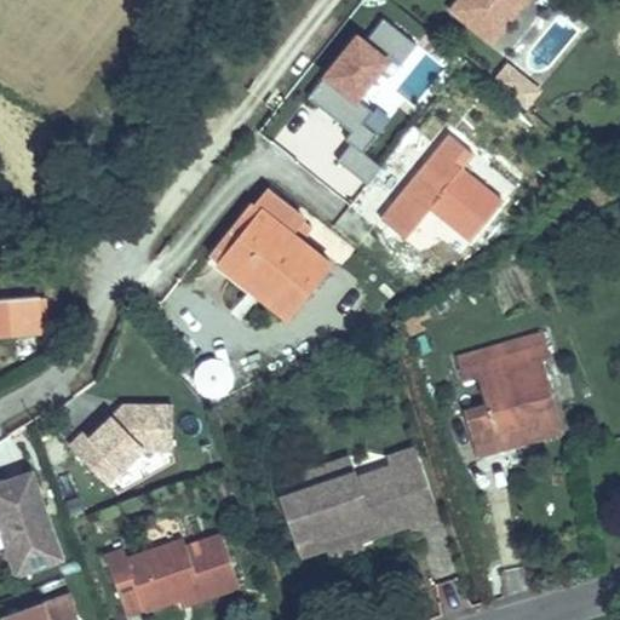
[(459,0),(452,10),(472,27),(480,17),(492,16),(497,19),(511,0),(520,0),(523,3),(524,0),(459,0)]
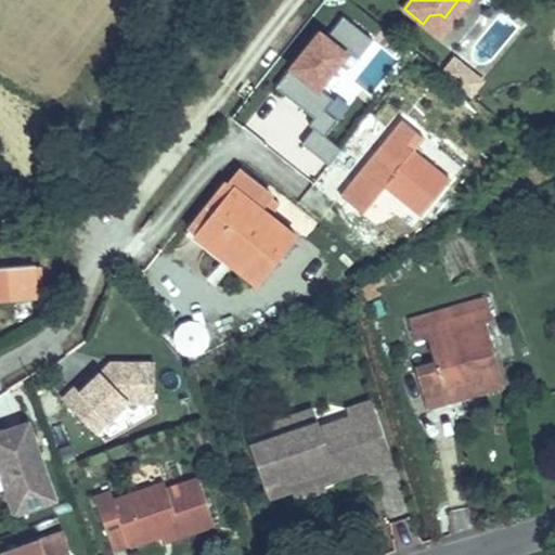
[(429,15),(423,24),(440,38),(468,2),(465,0),(457,0),(444,17),(440,14),(429,15)]
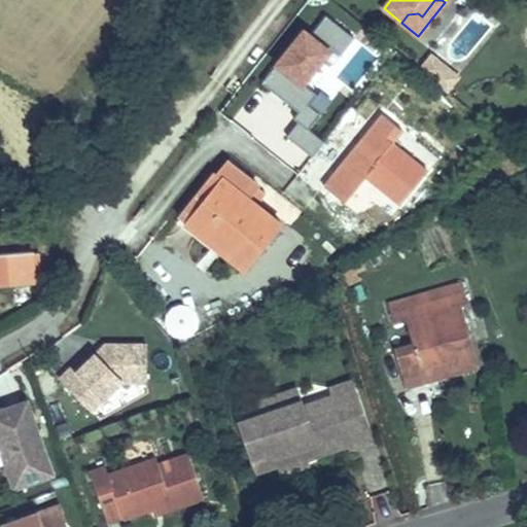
[(352,91),(378,56),(323,16),(310,35),(301,29),(258,86),(292,111),(276,133),(311,159),(323,141),(303,126),(337,79),(352,91)]
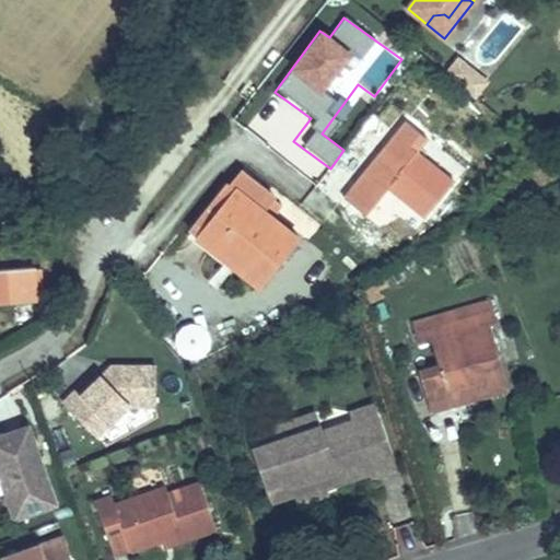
[(455,80),(476,96),(488,82),(468,66),(455,80)]
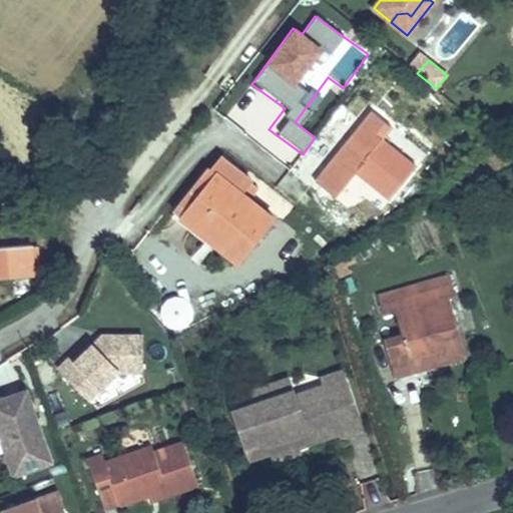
[(363,121),(336,155),(340,158),(354,170),(342,186),(341,186),(336,182),(323,171),(315,180),(343,203),(357,186),(348,179),(382,137),(363,121)]
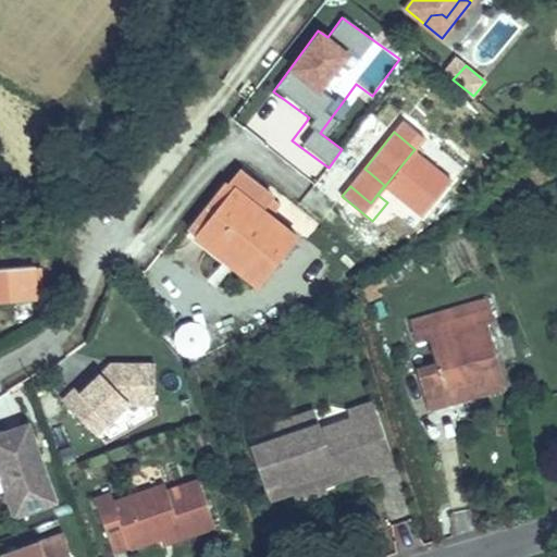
[(363,168),(349,186),(350,186),(364,198),(370,202),(384,185),(369,172),(364,169),(363,168)]
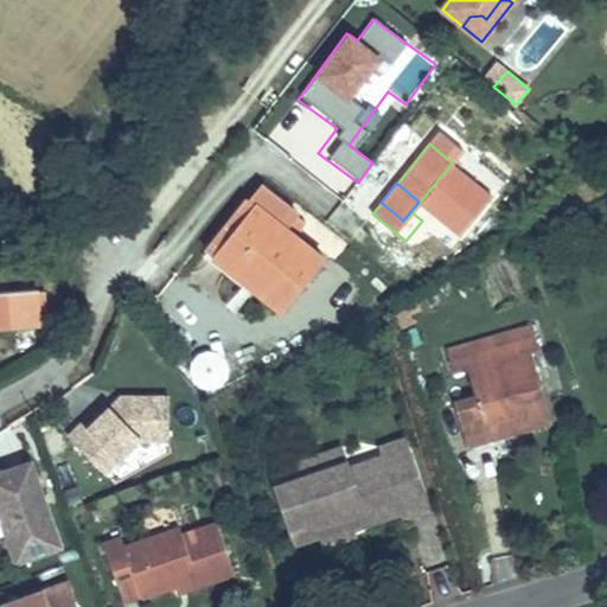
[(255,203),(287,229),(298,215),(260,185),(208,251),(212,256),(255,203)]
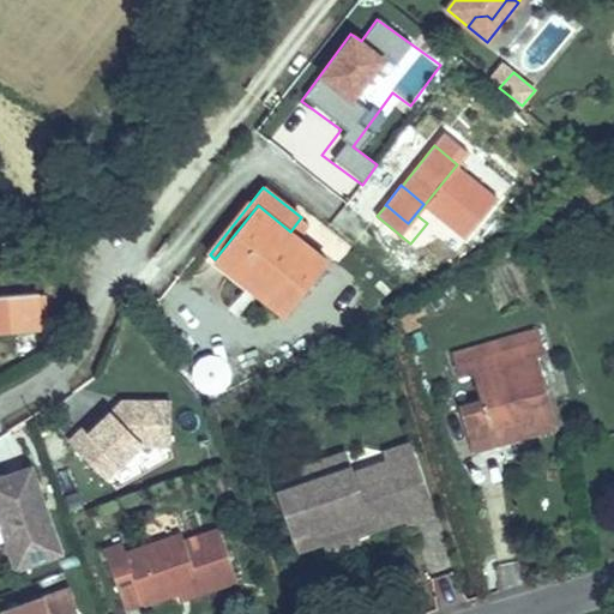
[(329,263),(290,232),(258,205),(215,259),(287,315),(329,263)]
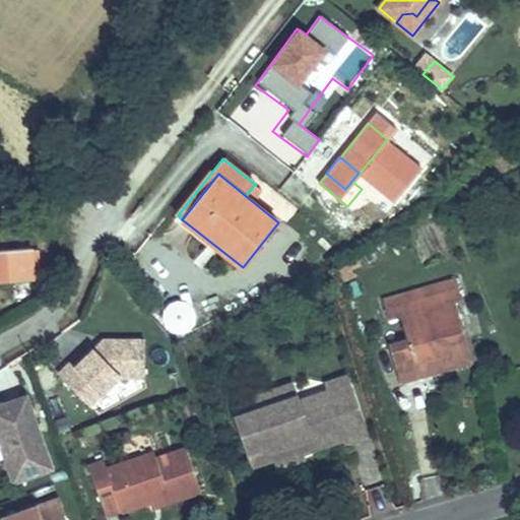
[(0,280),(35,277),(33,248),(0,250),(0,280)]
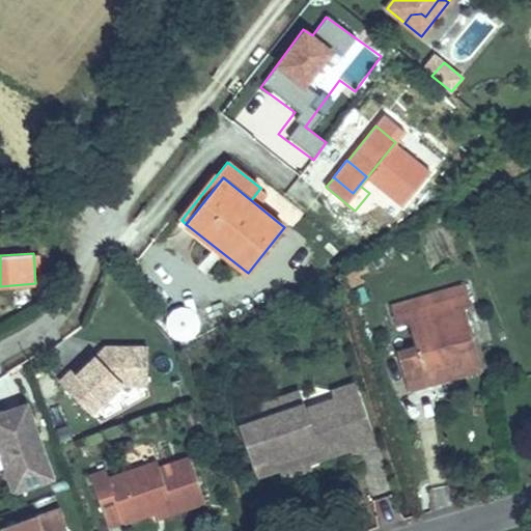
[(466,285),(391,307),(397,327),(410,323),(417,347),(398,353),(409,390),(483,368),(465,306),(472,304),(466,285)]
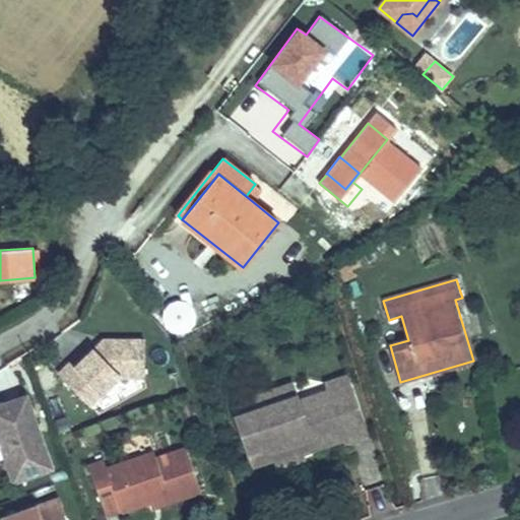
[(187,299),(168,306),(177,331),(197,323),(187,299)]
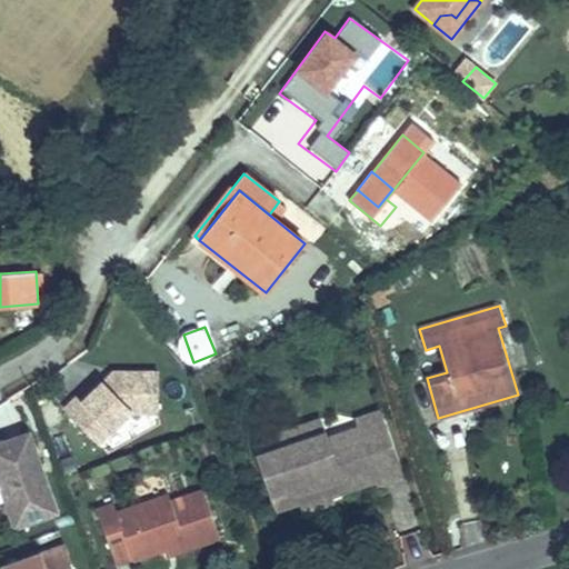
[(158,372),(115,372),(113,378),(106,386),(102,383),(83,401),(78,396),(65,409),(98,443),(130,412),(158,413),(158,372)]
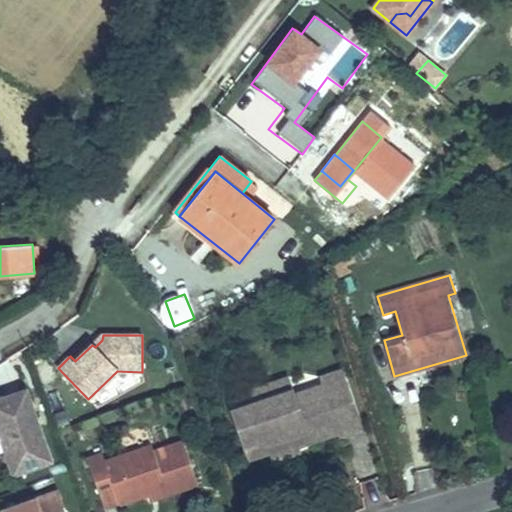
[(103,335),(92,345),(95,347),(102,340),(103,335)]
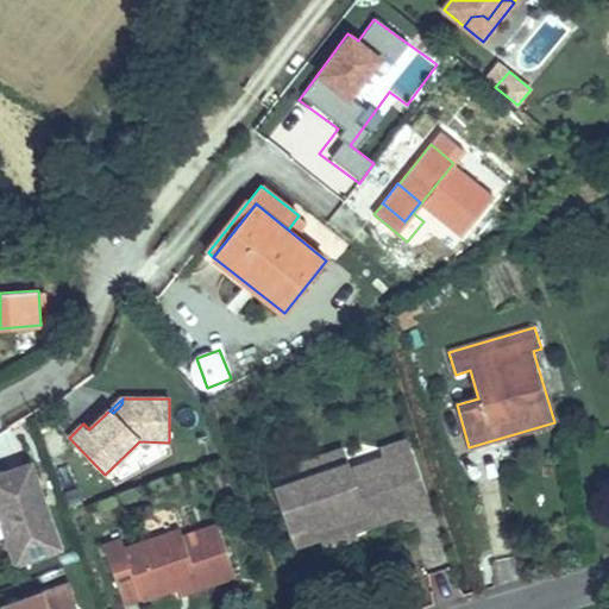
[(387,456),(390,464),(412,457),(406,440),(382,449),(384,457),(387,456)]
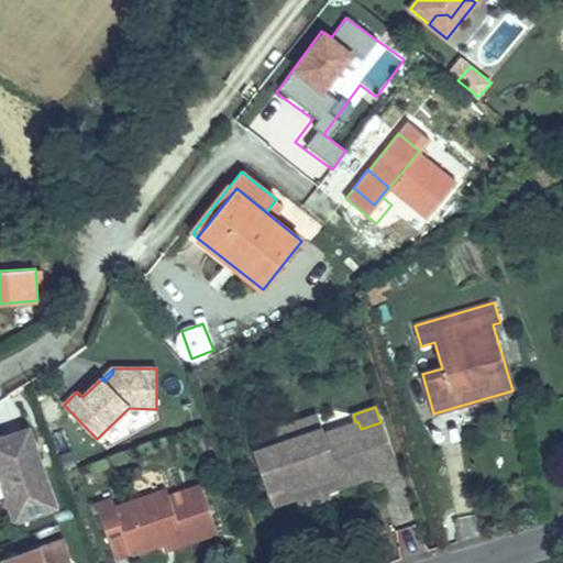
[(321,428),(316,415),(273,430),(274,434),(253,441),(256,451),(321,428)]
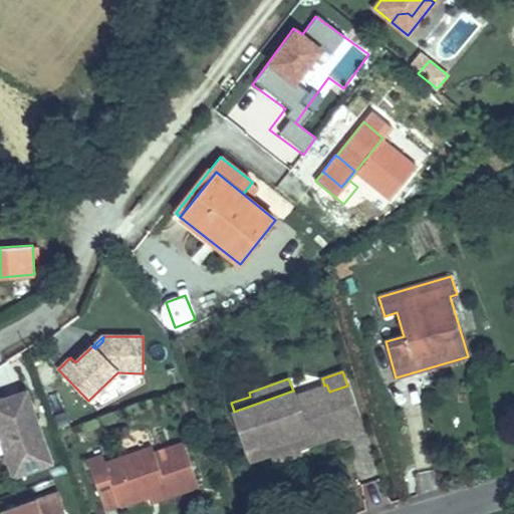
[(324,386),(294,397),(293,391),(234,412),(245,446),(266,439),(268,445),(305,432),(309,443),(340,432),(342,431),(340,426),(358,420),(347,386),(329,392),(326,384),(324,386)]
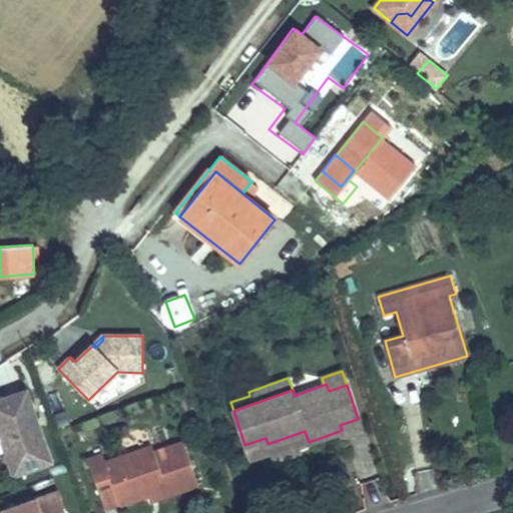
[(0,439),(13,476),(51,463),(26,391),(0,400),(0,439)]
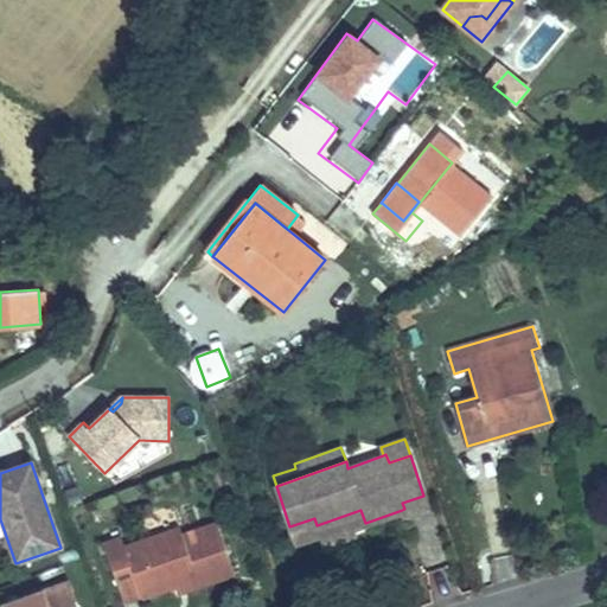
[(423,496),(402,503),(404,509),(402,510),(406,518),(429,510),(423,496)]
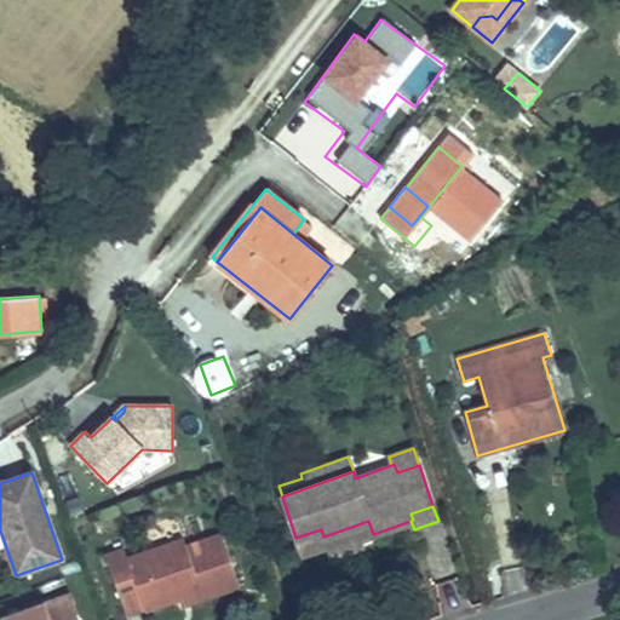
[(321,529),(296,538),(302,554),(327,545),(331,556),(362,545),(360,539),(373,534),(368,521),(323,537),(321,529)]
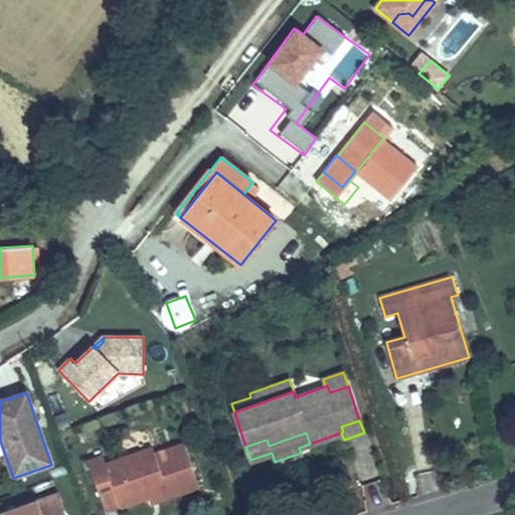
[(148,435),(120,444),(125,458),(153,449),(148,435)]
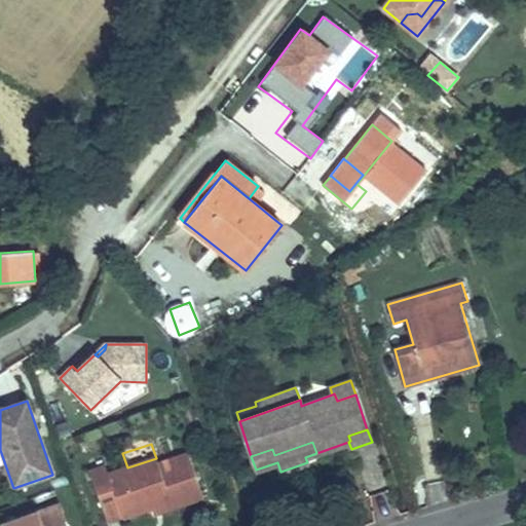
[(156,457),(156,458),(127,467),(108,474),(106,464),(89,471),(103,509),(118,502),(123,517),(123,519),(153,509),(171,502),(173,509),(203,498),(189,454),(158,464),(156,457)]
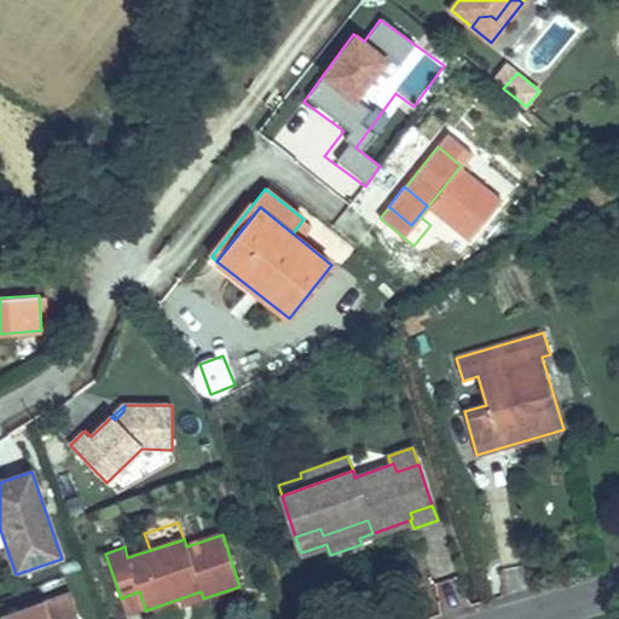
[(139,591),(121,599),(126,615),(145,608),(139,591)]
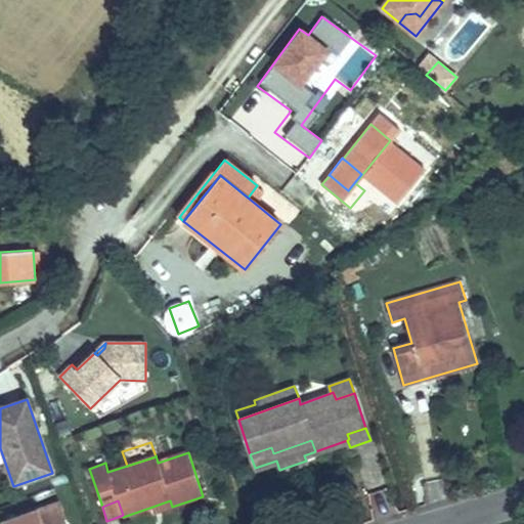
[(170,500),(153,507),(155,513),(172,507),(170,500)]
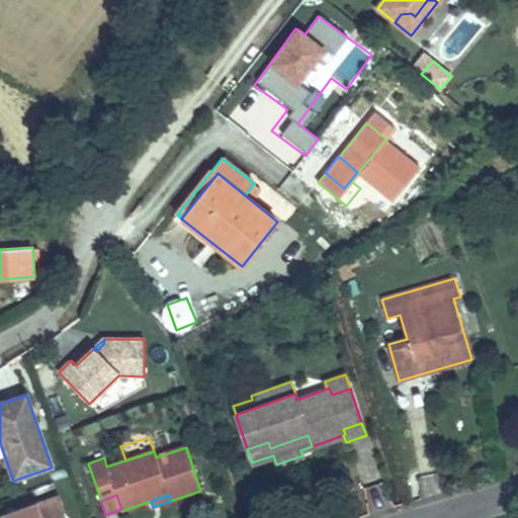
[(2,517),(1,517),(66,517),(59,497),(2,517)]
